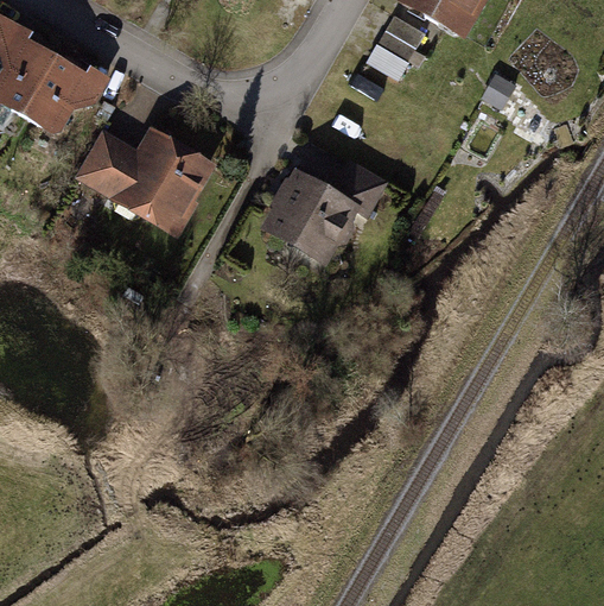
[(407,0),(407,1),(426,13),(424,17),(438,25),(440,21),(455,29),(470,0),(407,0)]
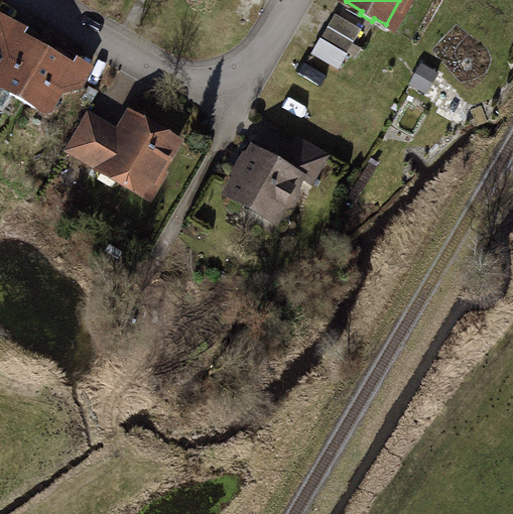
[(334,13),(318,39),(346,54),(361,28),(334,13)]
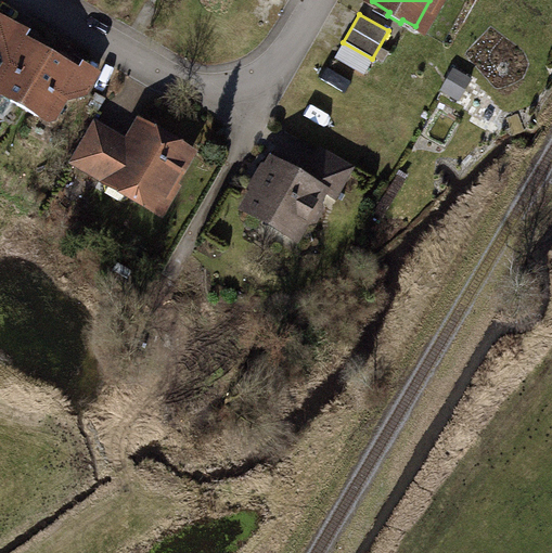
[(20,106),(50,54),(22,37),(14,51),(3,53),(5,65),(0,74),(0,114),(2,115),(11,101),(20,106)]
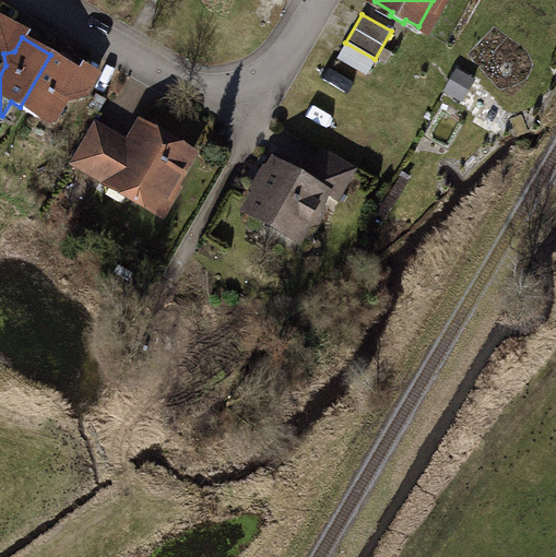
[(375,59),(345,43),(336,57),(366,73),(375,59)]
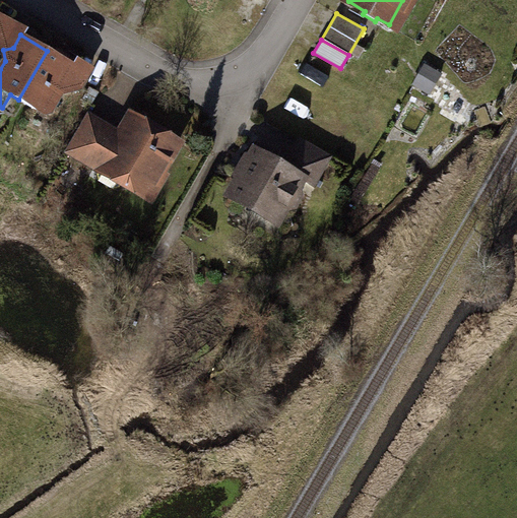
[(47,51),(18,100),(35,110),(39,104),(49,109),(59,90),(70,90),(66,79),(74,66),(47,51)]
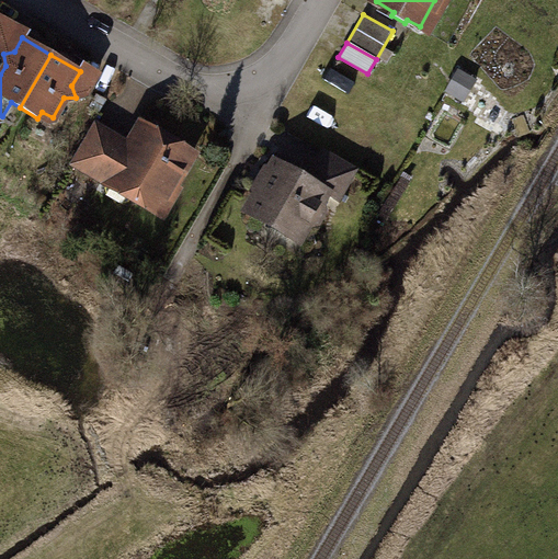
[(101,179),(122,143),(92,125),(70,161),(101,179)]
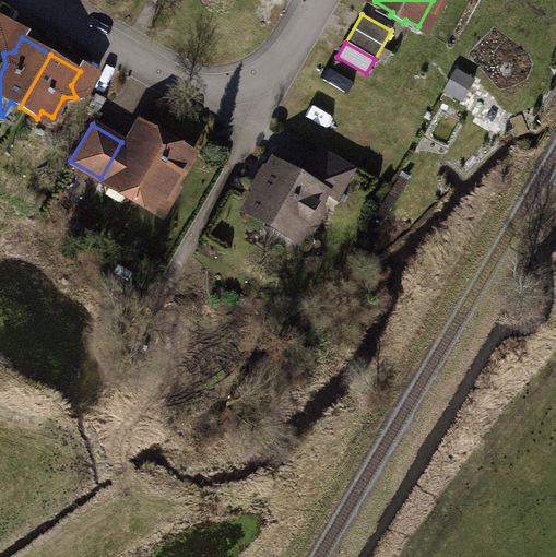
[(121,142),(101,178),(107,181),(104,187),(105,193),(122,202),(129,201),(132,196),(161,212),(192,155),(182,150),(185,146),(172,140),(170,142),(141,126),(129,146),(121,142)]
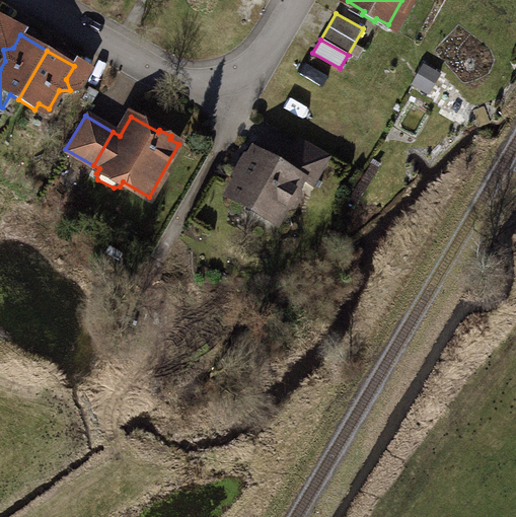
[(283,166),(302,178),(302,179),(311,185),(328,155),(300,138),(283,166)]
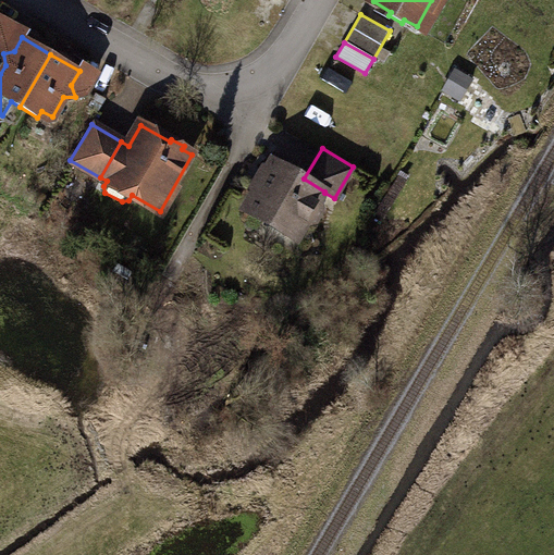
[(251,190),(254,192),(243,209),(297,239),(307,222),(314,222),(320,211),(318,202),(324,193),(324,192),(304,179),(272,160),(268,168),(266,167),(251,190)]
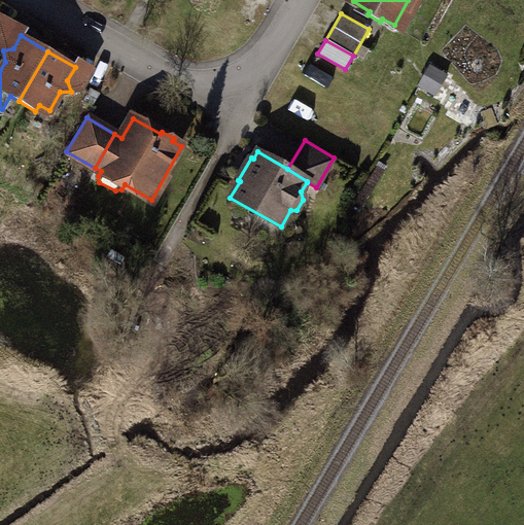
[(120,264),(125,256),(110,248),(106,254),(120,264)]
